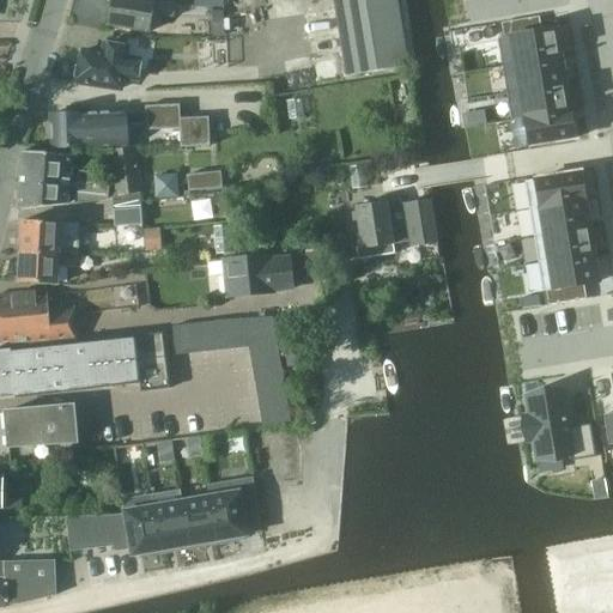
[(153,14),(173,18),(175,5),(150,0),(113,0),(108,25),(150,32),(153,14)]
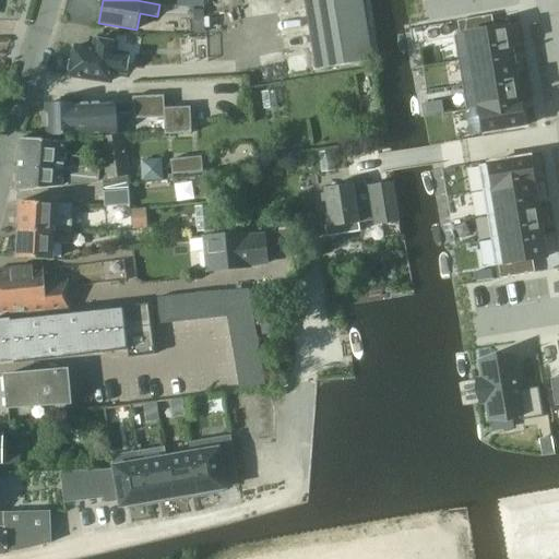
[(363,0),(302,0),(305,11),(313,69),(371,60),(363,0)]
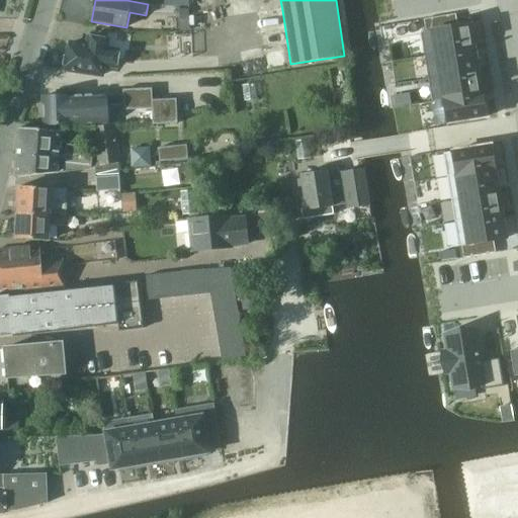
[(189,10),(180,10),(181,30),(190,30),(189,10)]
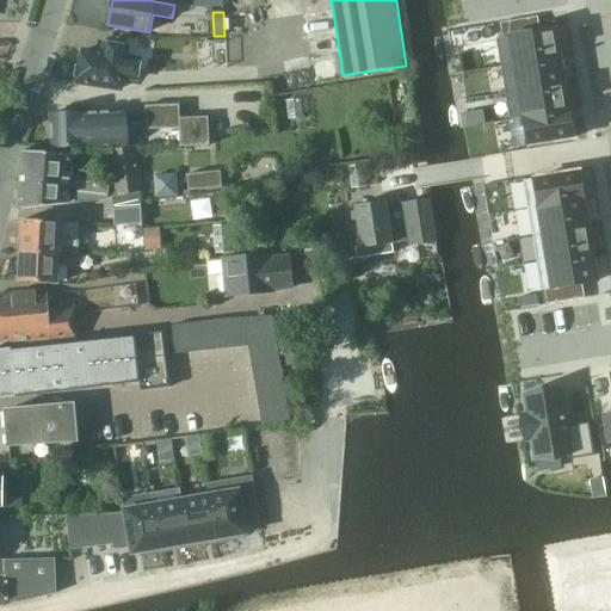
[(538,17),(529,18),(531,34),(541,31),(538,17)]
